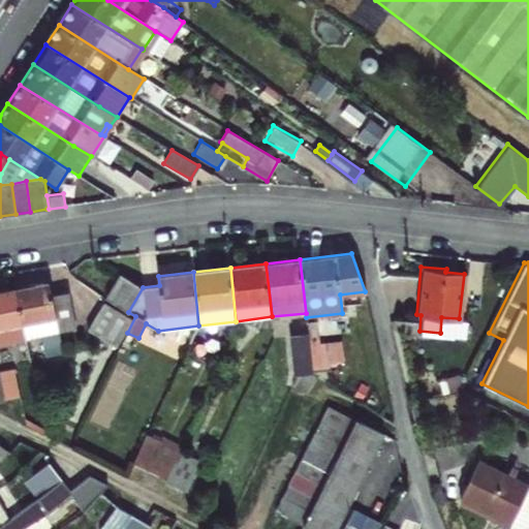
[(128,312),(143,287),(120,273),(105,298),(128,312)]
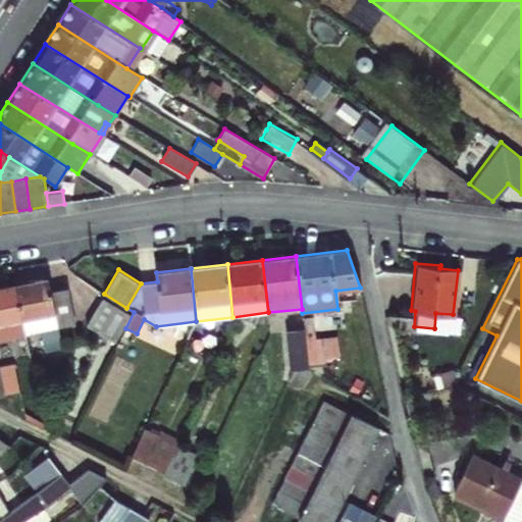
[(16,286),(24,334),(75,324),(68,288),(50,291),(48,280),(16,286)]
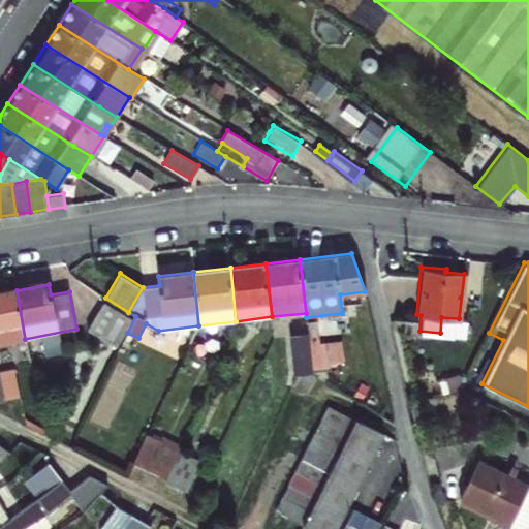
[(0,343),(25,339),(17,290),(0,292),(0,343)]
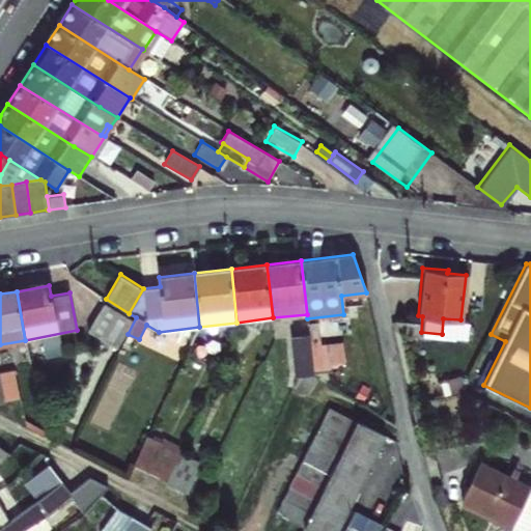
[(114,348),(132,322),(105,304),(87,331),(114,348)]
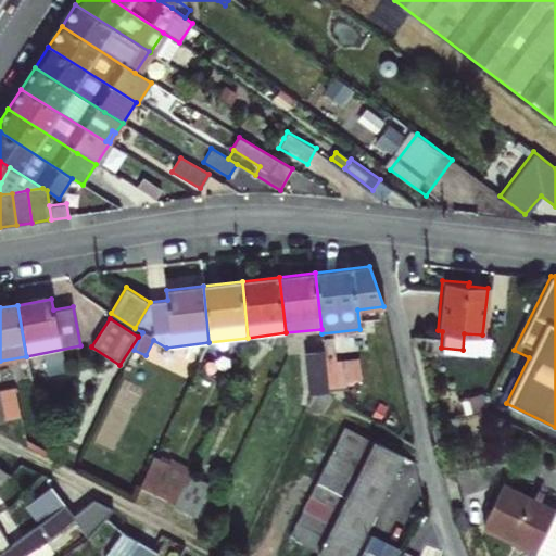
[(464,333),(463,350),(488,352),(490,336),(482,335),(464,333)]
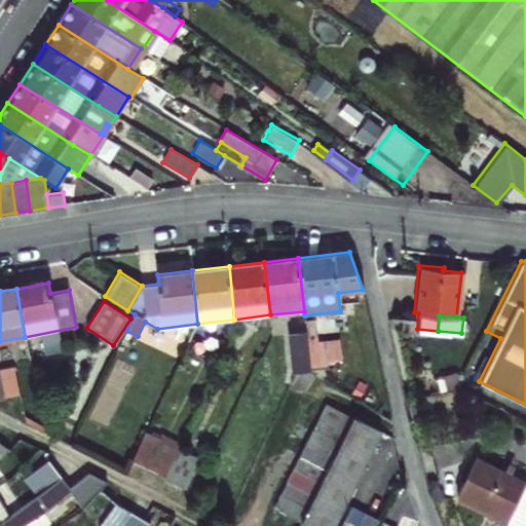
[(307,335),(311,371),(330,368),(326,343),(318,344),(315,322),(305,323),(307,335)]
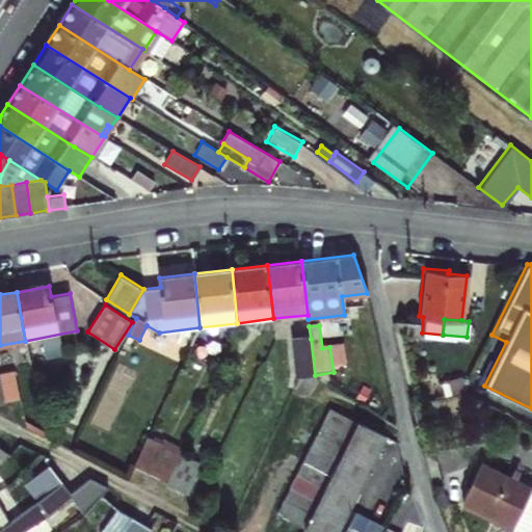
[(295,377),(315,375),(311,339),(291,341),(295,377)]
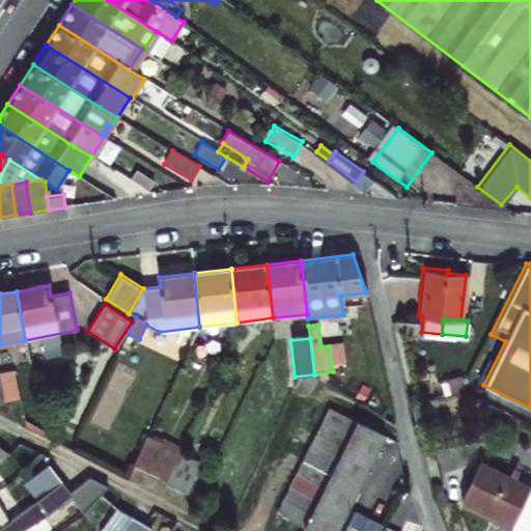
[(15,369),(0,371),(0,379),(4,401),(20,398),(15,369)]
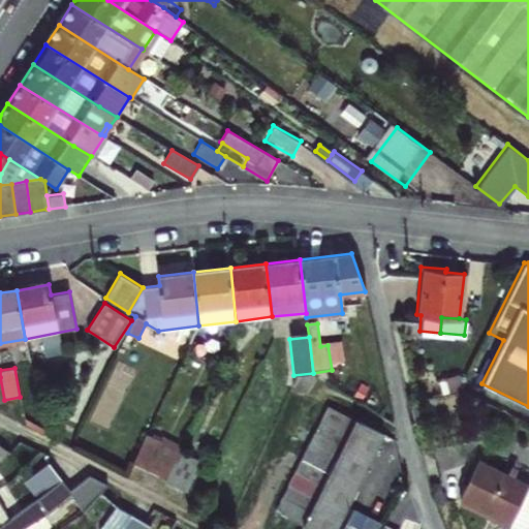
[(320,419),(348,434),(355,419),(328,405),(320,419)]
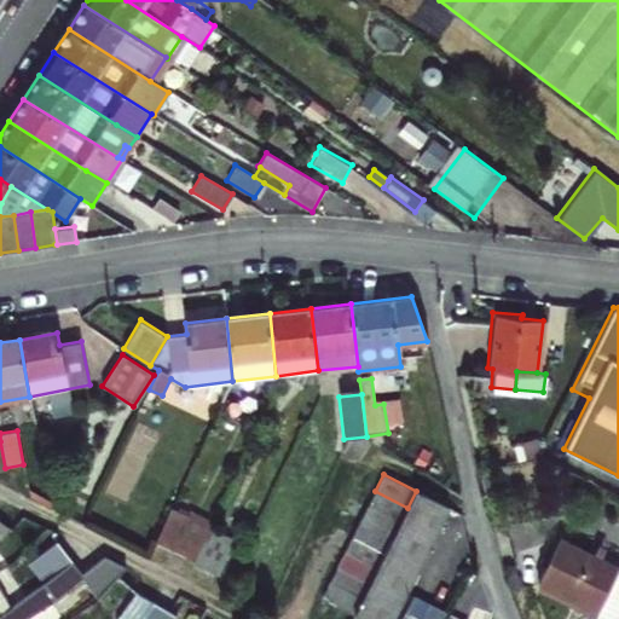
[(360,600),(354,614),(364,618),(393,618),(449,508),(416,491),(408,508),(400,524),(393,537),(386,553),(376,570),(369,584),(360,600)]
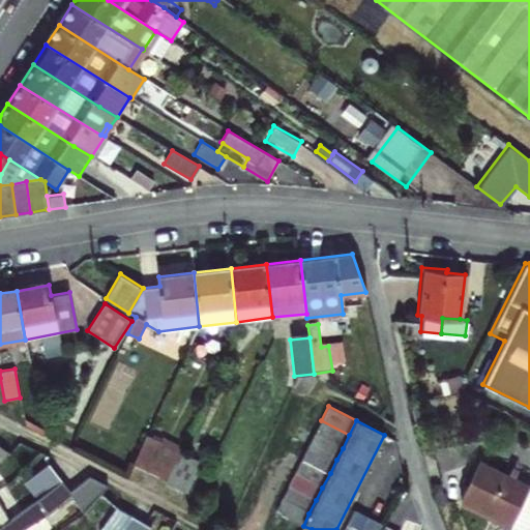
[(315,434),(343,448),(349,435),(321,420),(315,434)]
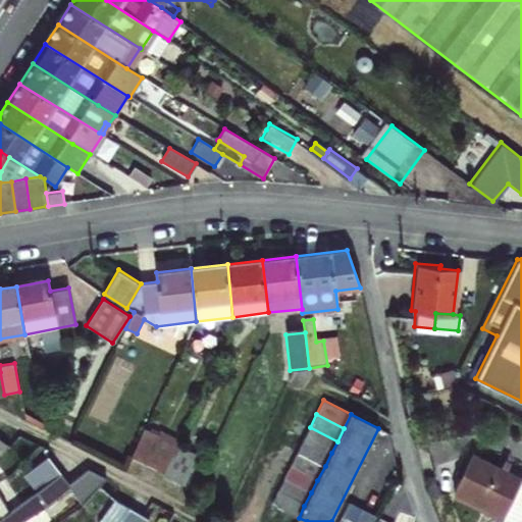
[(304,439),(331,453),(337,441),(310,427),(304,439)]
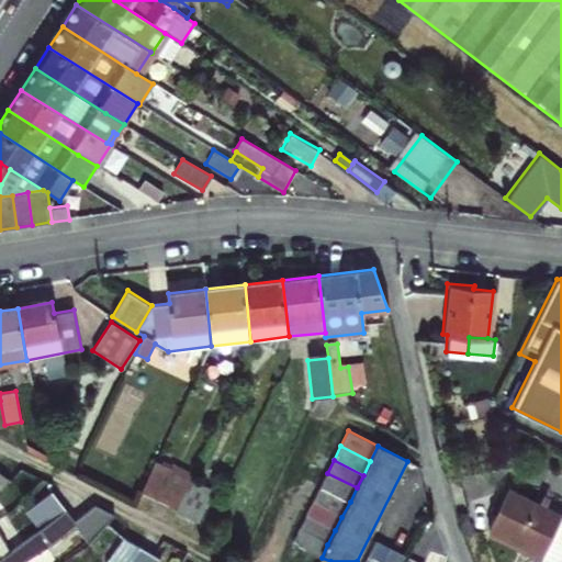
[(156,461),(141,492),(176,510),(189,483),(191,479),(156,461)]
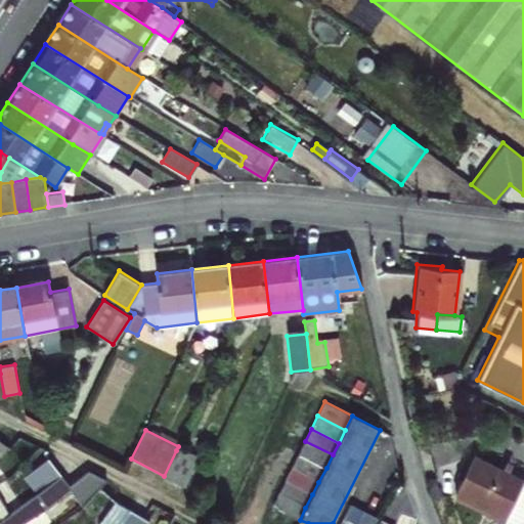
[(0,439),(0,456),(10,447),(0,439)]
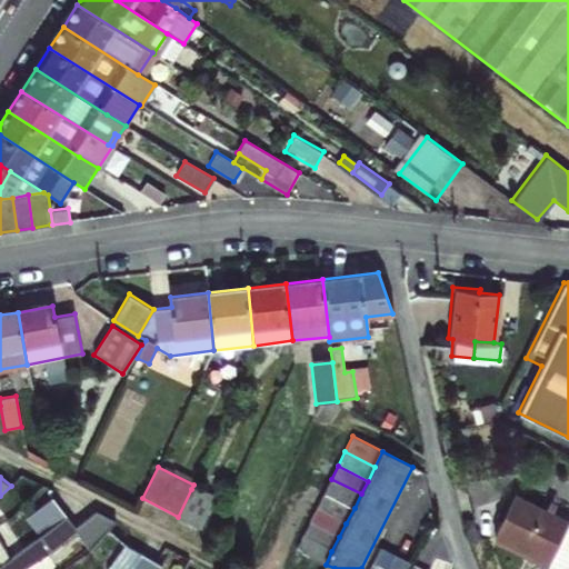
[(325,493),(355,508),(361,493),(331,479),(325,493)]
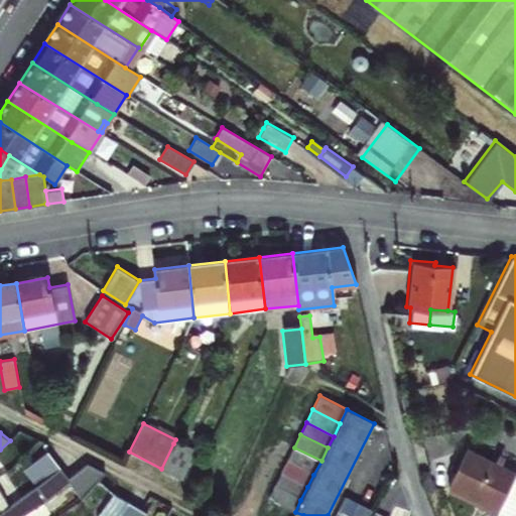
[(207,460),(173,443),(161,469),(195,486),(207,460)]
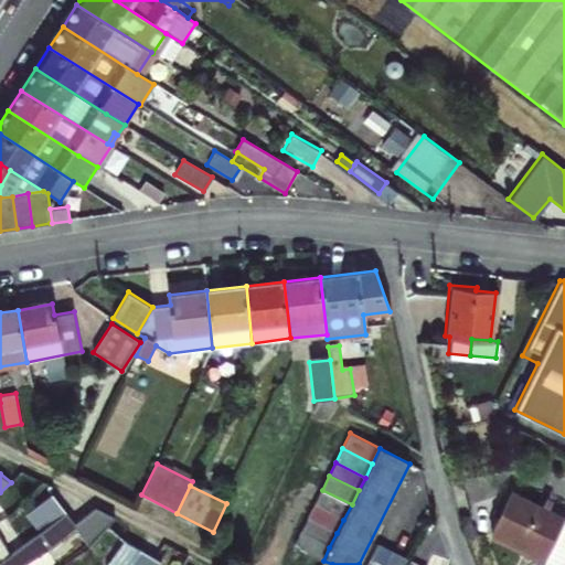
[(343,520),(352,504),(322,490),(313,505),(343,520)]
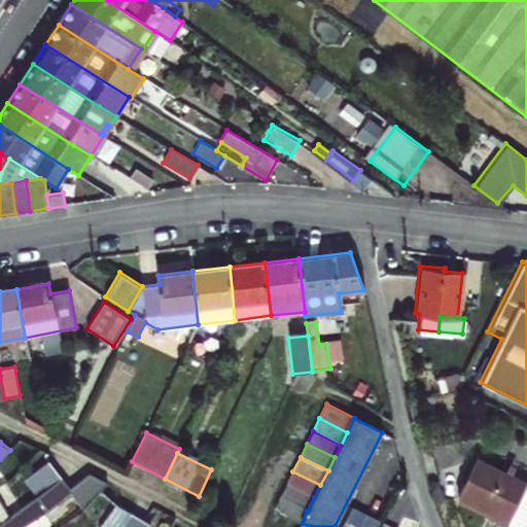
[(526,492),(523,490),(526,482),(526,480),(480,457),(461,497),(508,520),(505,526),(507,526),(522,526),(526,517),(526,492)]
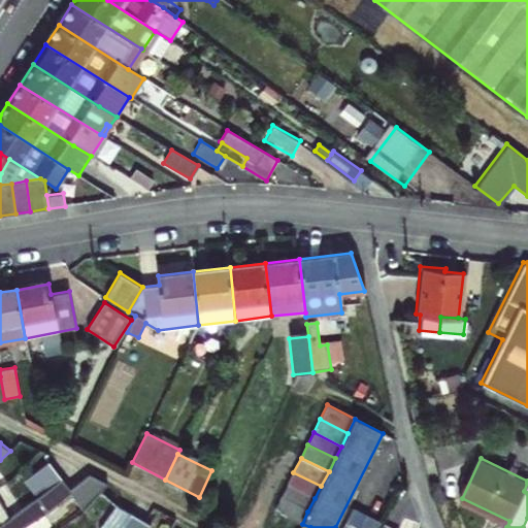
[(26,480),(41,498),(64,480),(48,462),(26,480)]
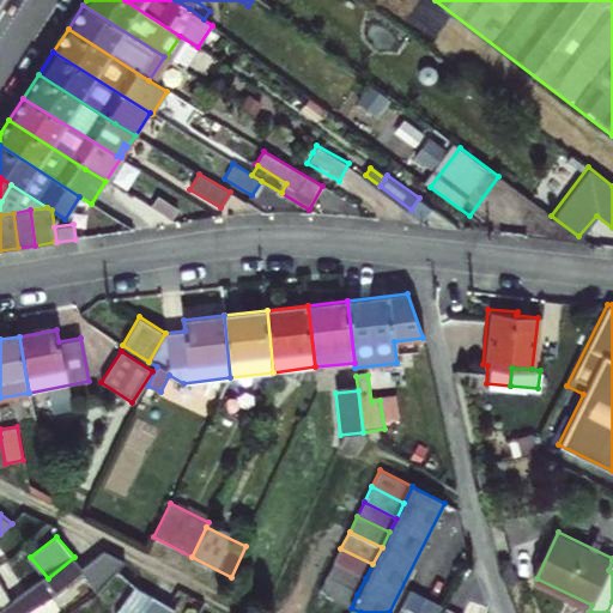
[(334,562),(365,578),(372,564),(340,548),(334,562)]
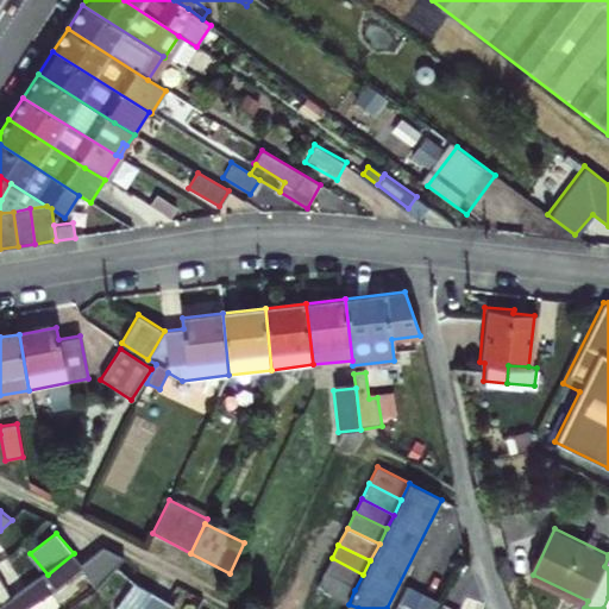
[(104,546),(82,565),(83,566),(100,585),(125,557),(104,546)]
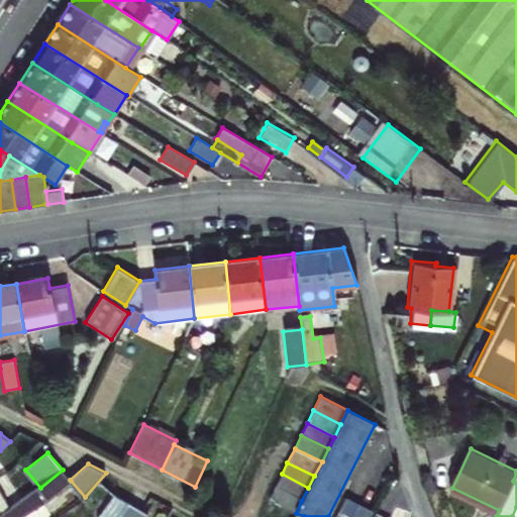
[(70,480),(63,470),(40,488),(29,495),(39,507),(71,481),(70,480)]
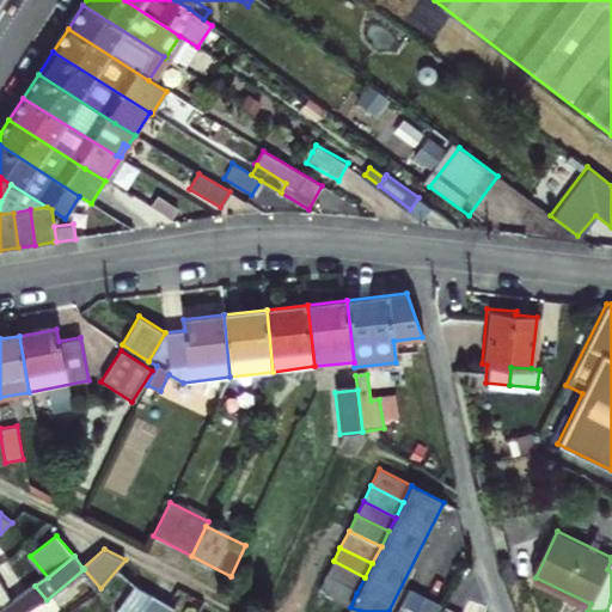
[(356,593),(365,577),(334,561),(325,577),(356,593)]
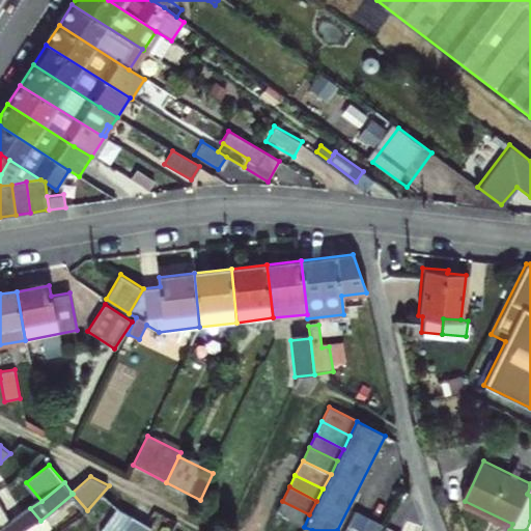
[(309,514),(282,501),(276,512),(304,527),(309,514)]
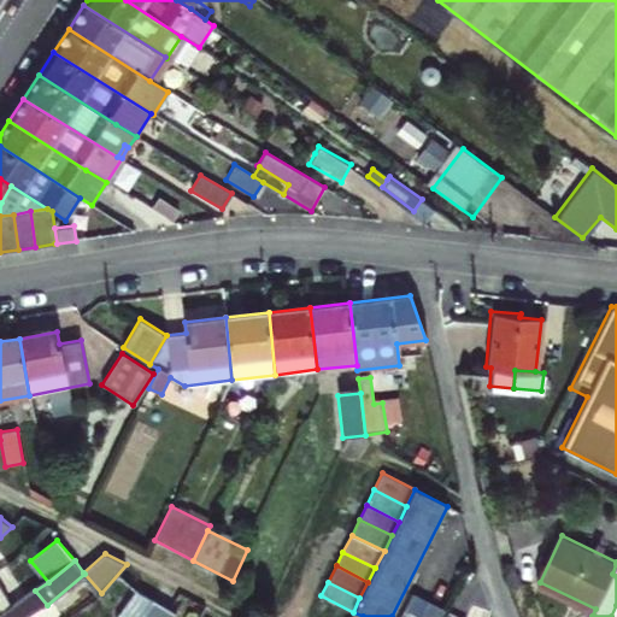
[(141,616),(153,600),(136,589),(119,616),(141,616)]
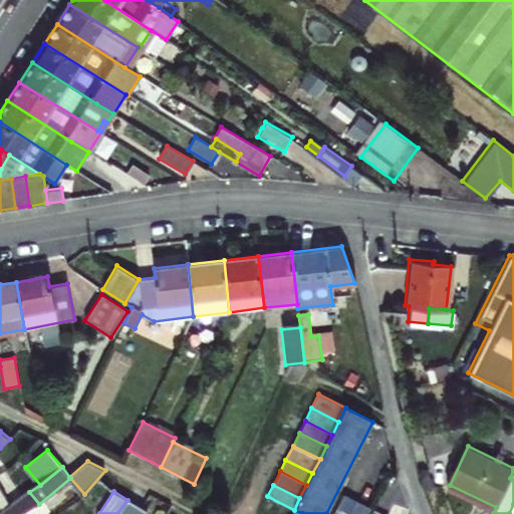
[(144,513),(147,510),(127,500),(117,513),(144,513)]
